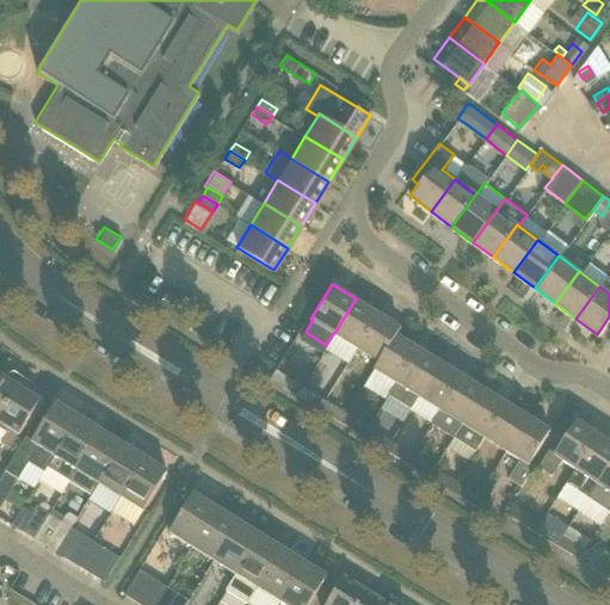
[(377,313),(356,298),(334,333),(356,346),(377,313)]
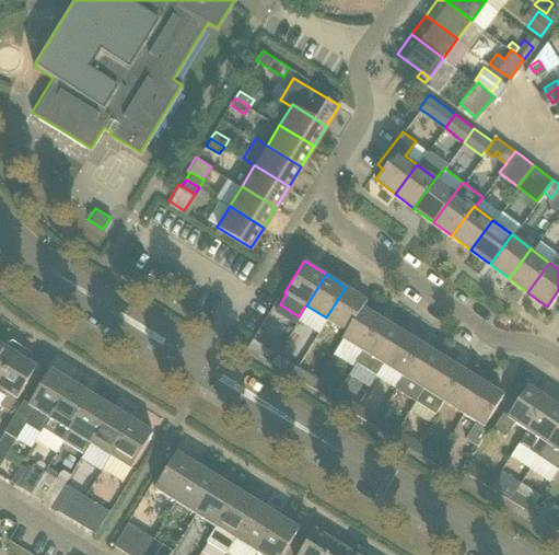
[(365,299),(346,287),(326,318),(346,331),(361,304),(361,305),(365,299)]
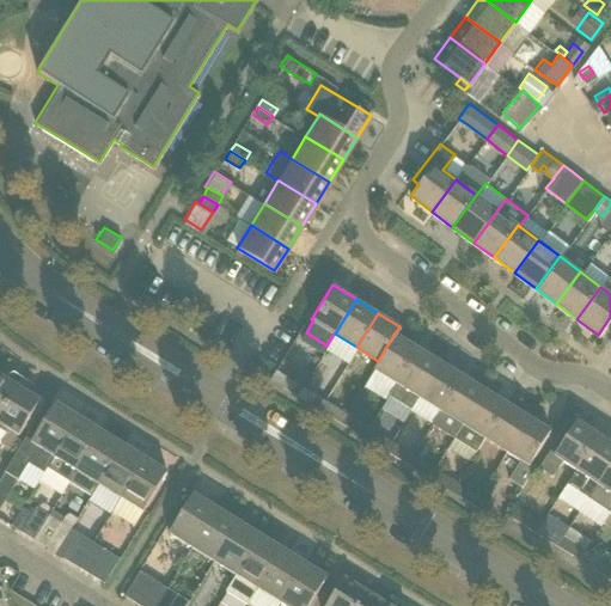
[(396,381),(417,347),(395,334),(395,332),(378,361),(374,367),(396,381)]
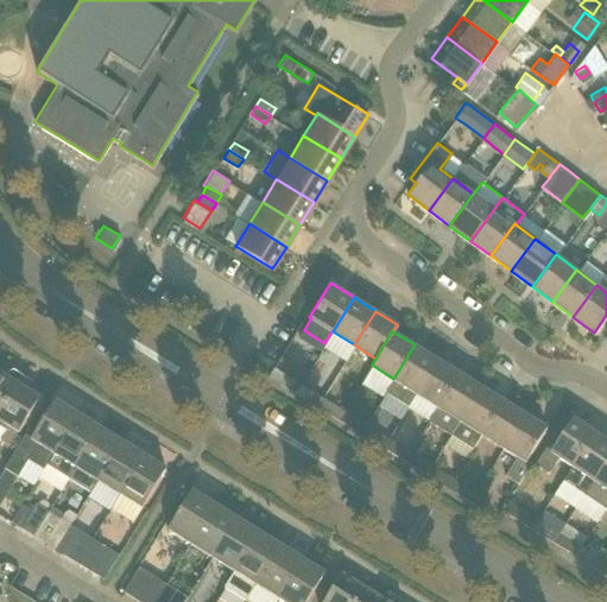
[(416,392),(436,359),(415,344),(393,379),(385,392),(408,405),(416,392)]
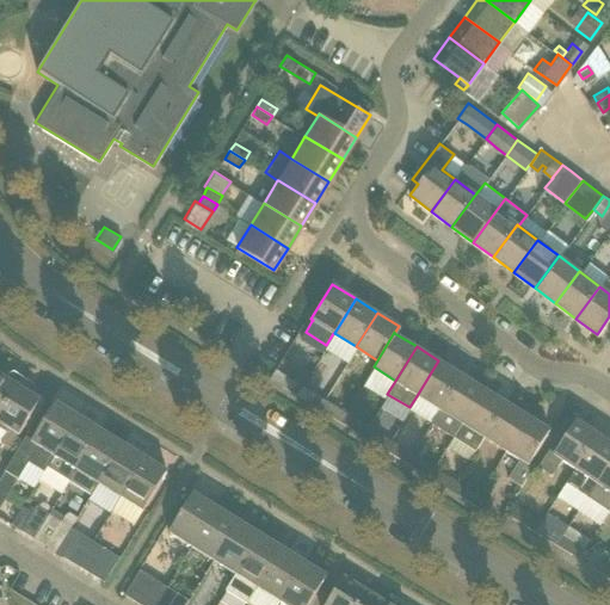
[(439,407),(460,374),(438,360),(418,394),(439,407)]
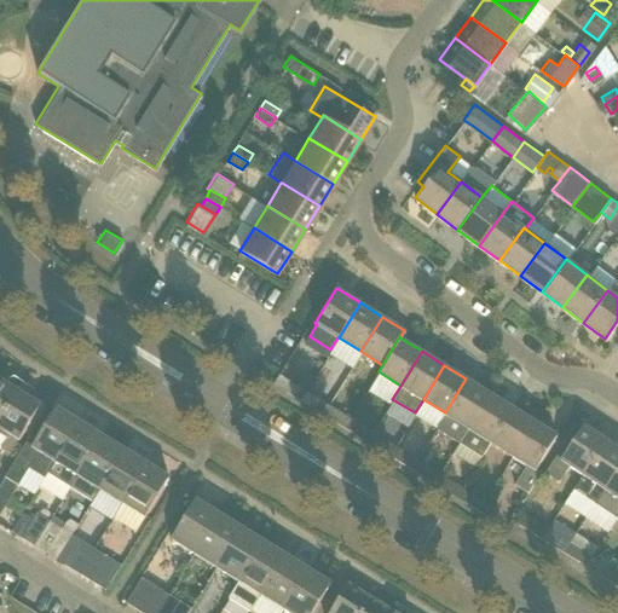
[(300,398),(306,389),(278,372),(273,381),(300,398)]
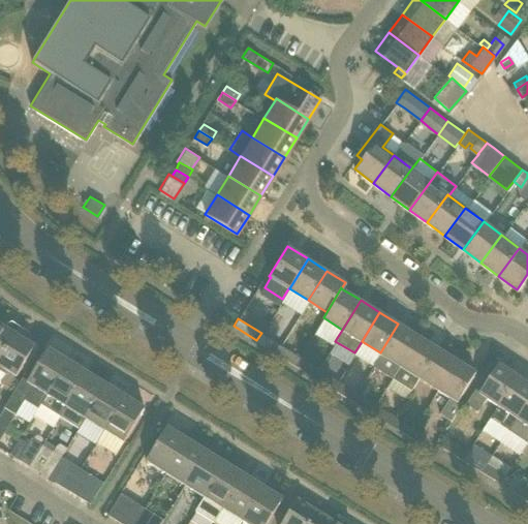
[(4,326),(0,324),(0,356),(20,325),(11,319),(7,320),(4,326)]
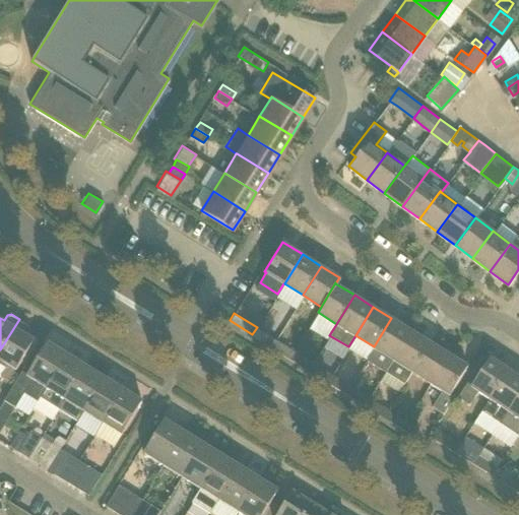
[(374,346),(374,347),(367,359),(386,370),(411,330),(391,318),(374,346)]
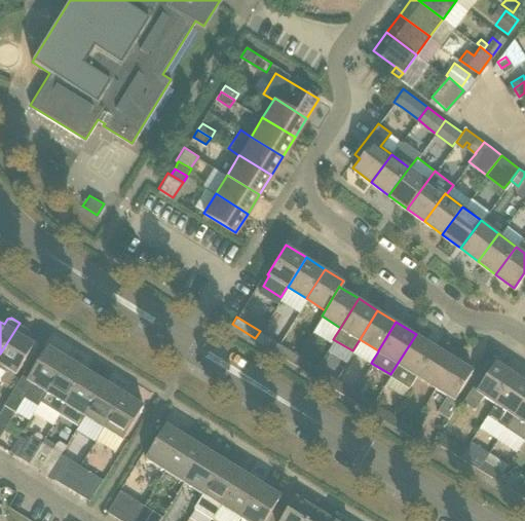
[(24,326),(20,323),(0,354),(0,380),(1,379),(8,383),(34,342),(25,337),(27,334),(21,330),(24,326)]
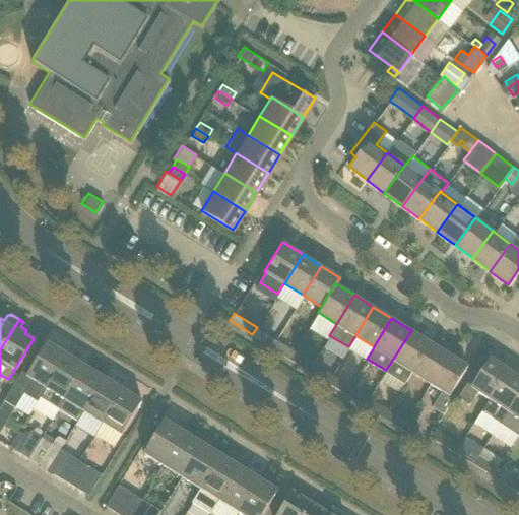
[(252,334),(264,341),(271,346),(275,338),(266,332),(269,326),(268,323),(262,320),(257,327),(252,334)]
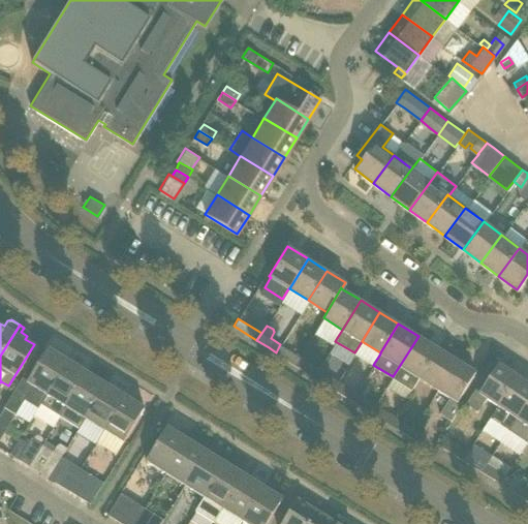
[(418,377),(437,347),(418,336),(393,376),(386,387),(405,398),(411,388),(418,376),(418,377)]
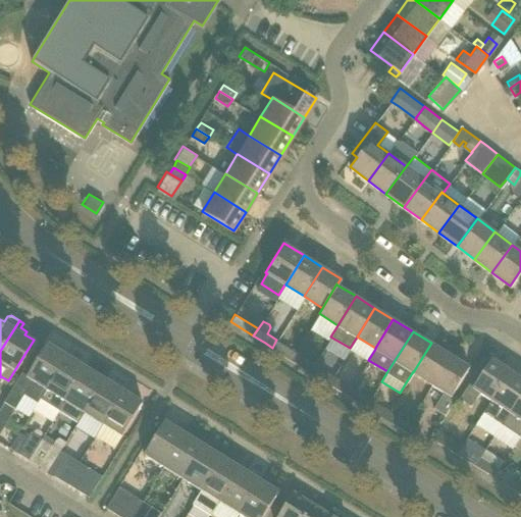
[(276,340),(272,348),(291,359),(295,351),(276,340)]
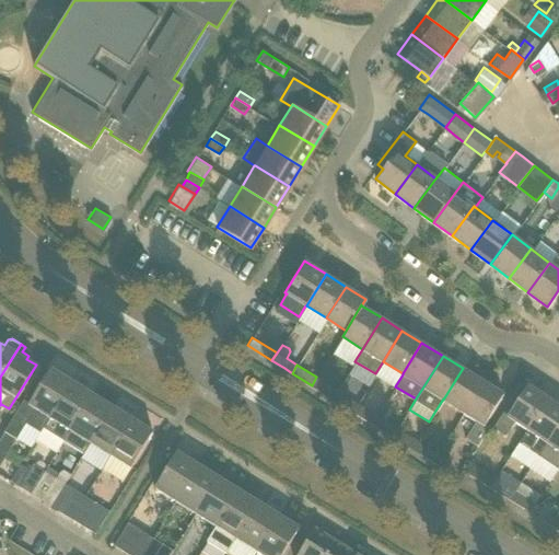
[(0,461),(26,421),(42,430),(43,426),(71,380),(50,367),(28,403),(23,400),(0,438),(0,461)]
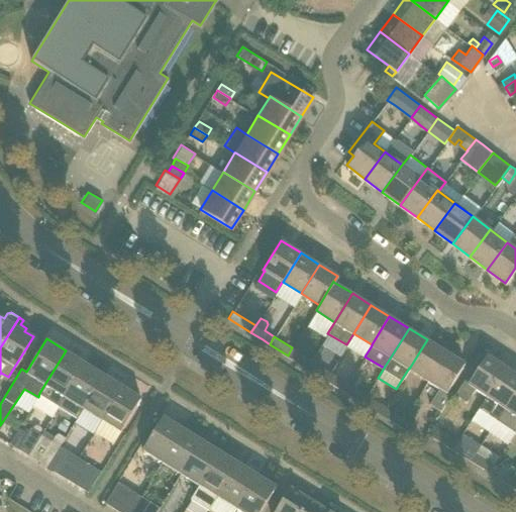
[(427,380),(445,350),(427,339),(409,369),(427,380)]
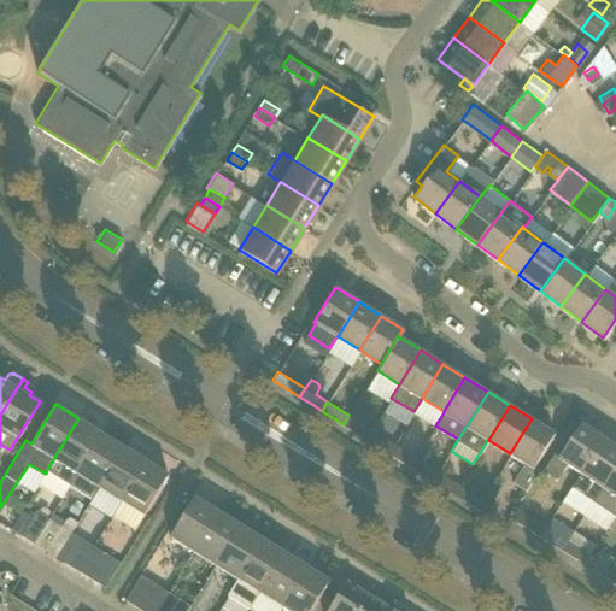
[(371,429),(363,424),(348,415),(344,424),(365,438),(371,429)]
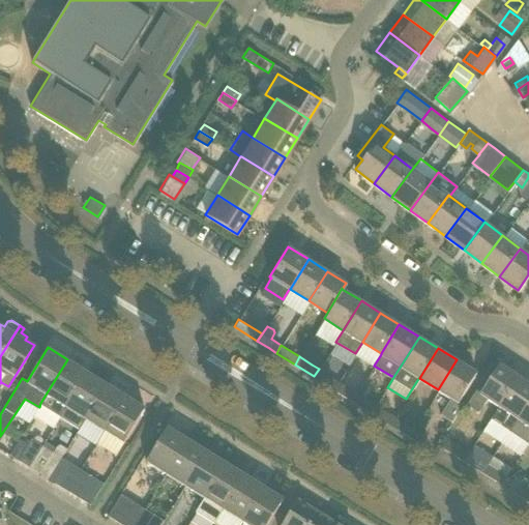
[(60,414),(86,372),(67,359),(40,403),(60,414)]
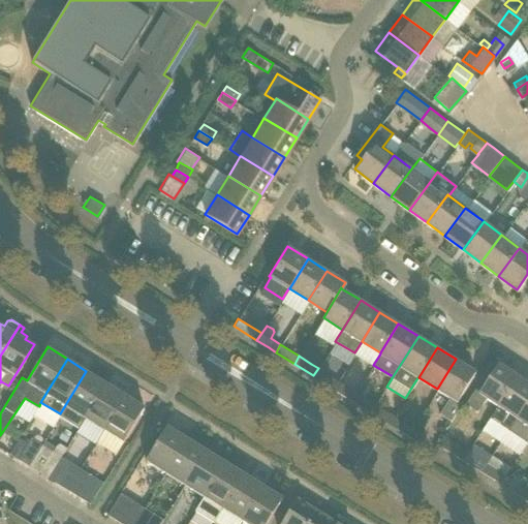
[(457,399),(474,371),(456,359),(437,389),(448,396),(439,411),(451,419),(462,402),(457,399)]
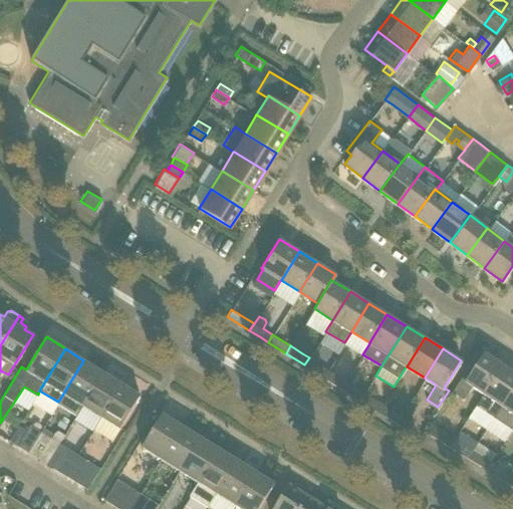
[(502,364),(483,352),(465,378),(461,376),(452,391),(463,399),(472,386),(483,393),(502,364)]
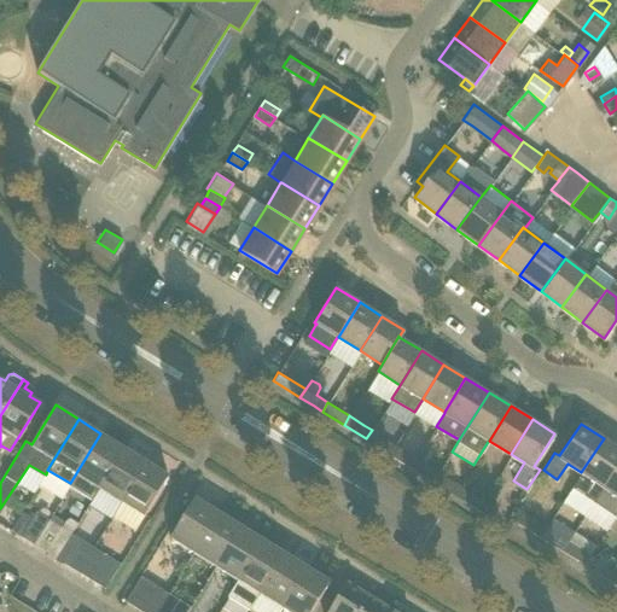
[(395,443),(380,435),(372,430),(366,438),(389,453),(395,443)]
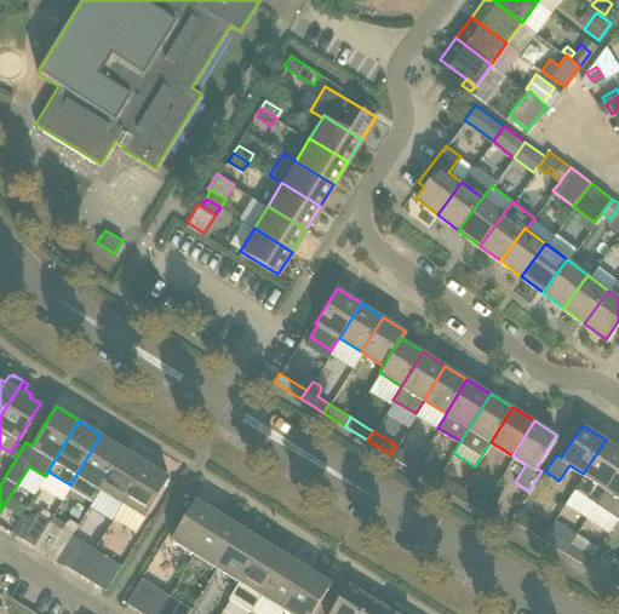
[(92,499),(99,487),(99,488),(124,448),(101,435),(70,485),(92,499)]
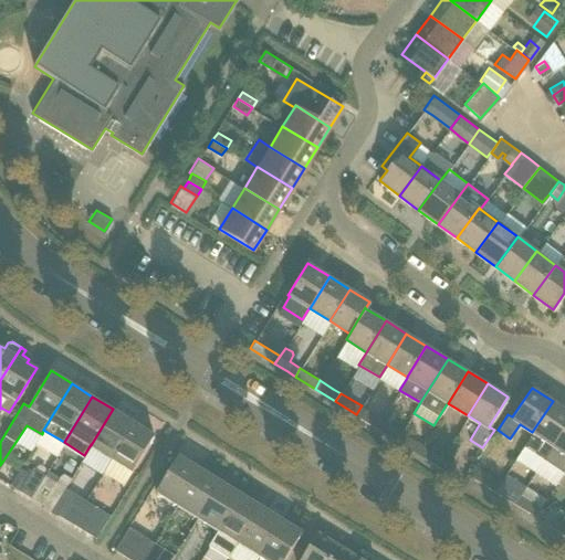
[(564,424),(564,409),(553,401),(532,432),(524,445),(543,457),(564,424)]
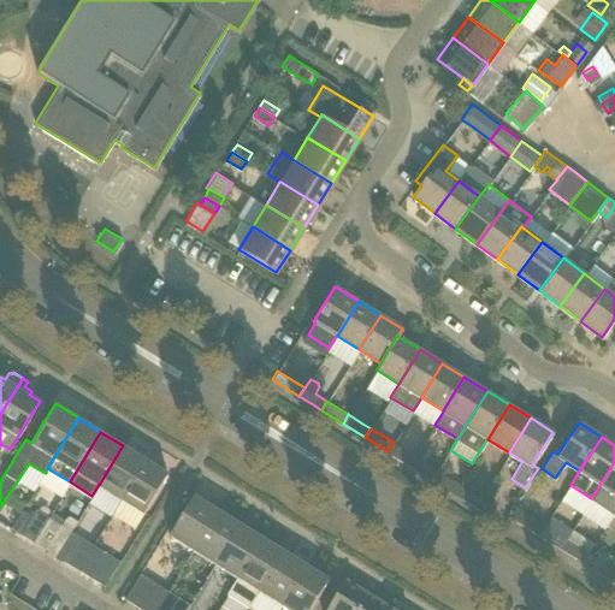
[(388,451),(409,465),(415,456),(394,442),(388,451)]
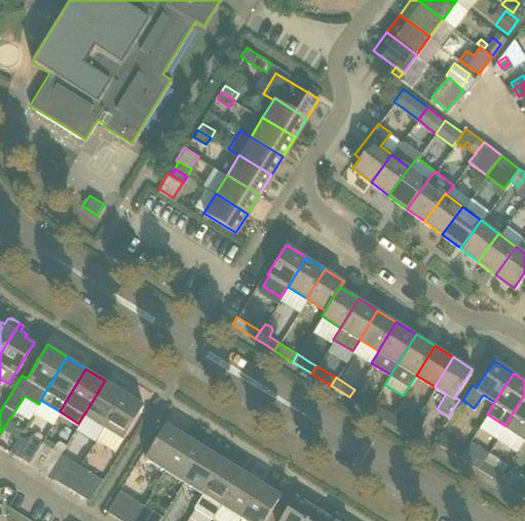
[(103,425),(123,393),(105,380),(84,414),(103,425)]
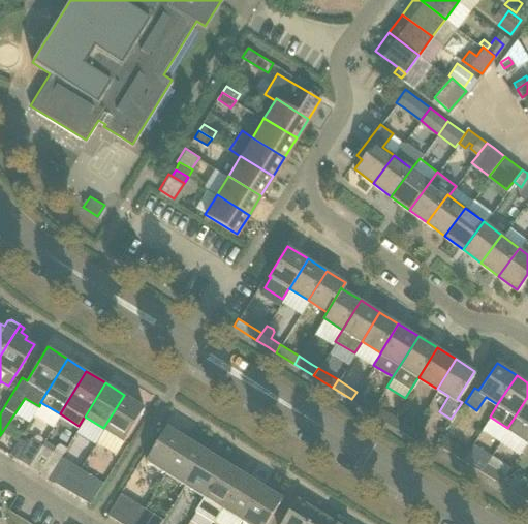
[(371,411),(376,403),(356,392),(351,399),(371,411)]
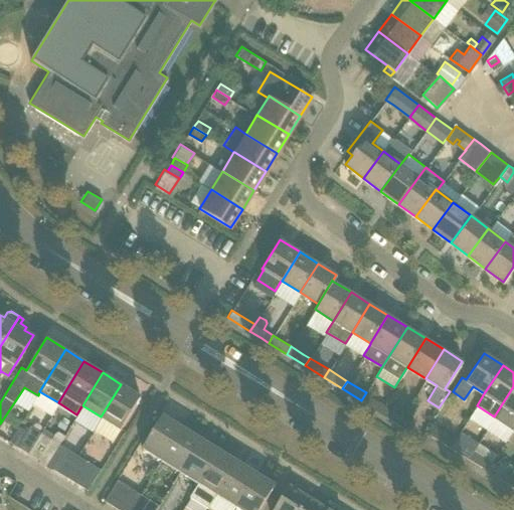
[(120,428),(140,395),(121,384),(101,416),(120,428)]
